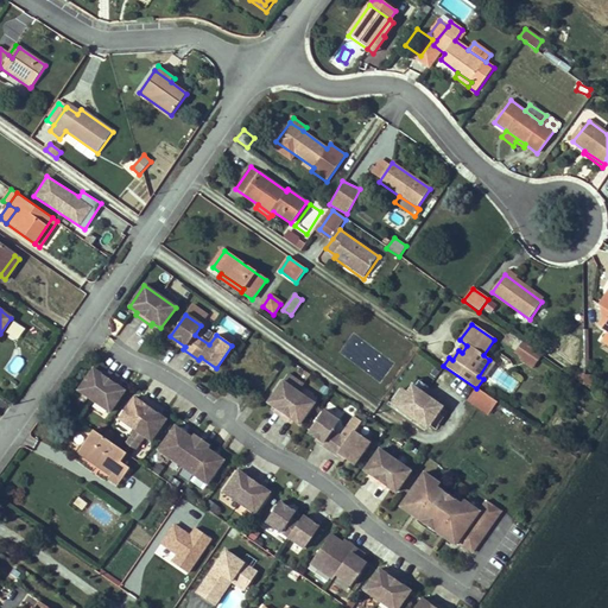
[(523,342),(514,353),(523,359),(529,362),(536,352),(523,342)]
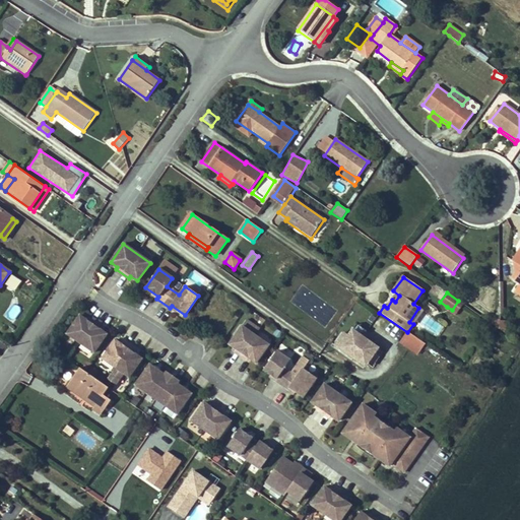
[(463,305),(458,301),(452,310),(447,307),(446,309),(456,316),(463,305)]
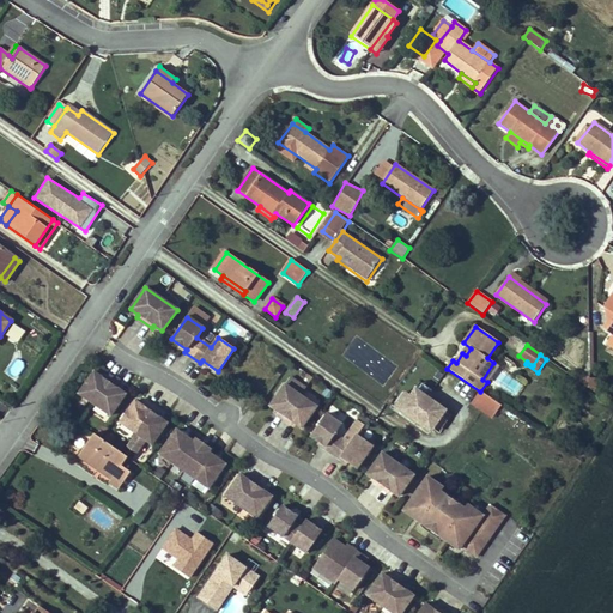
[(487,382),(498,366),(493,363),(483,380),(487,382)]
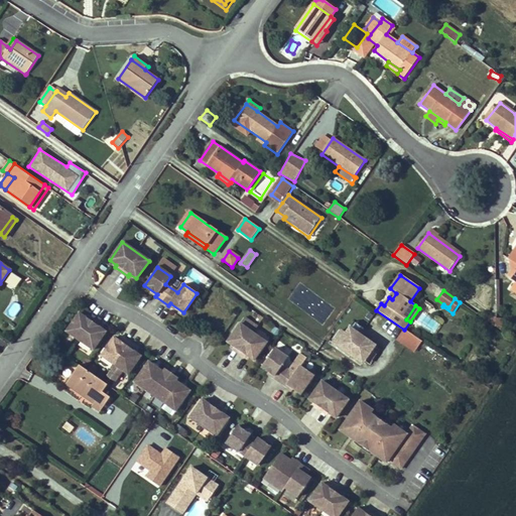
[(422,312),(416,324),(434,334),(440,324),(422,312)]
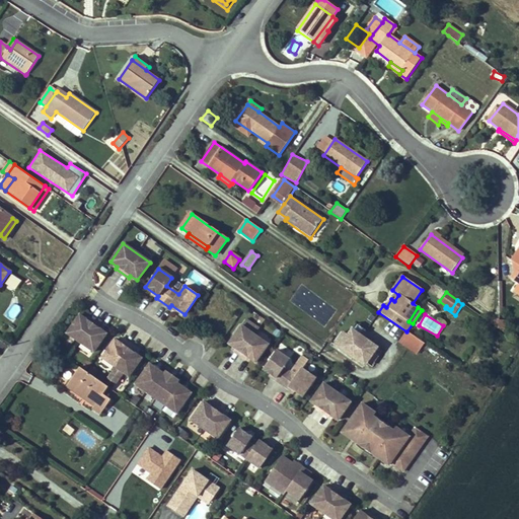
[(93,353),(106,335),(99,329),(100,327),(88,318),(86,320),(80,316),(67,334),(93,353)]
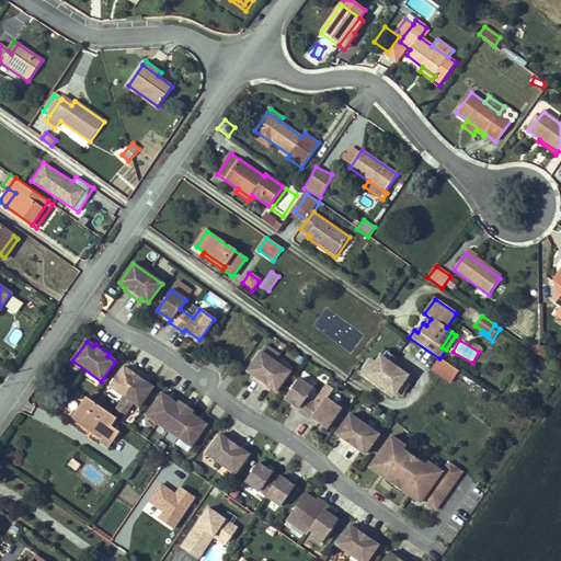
[(262,350),(275,359),(279,354),(266,344),(262,350)]
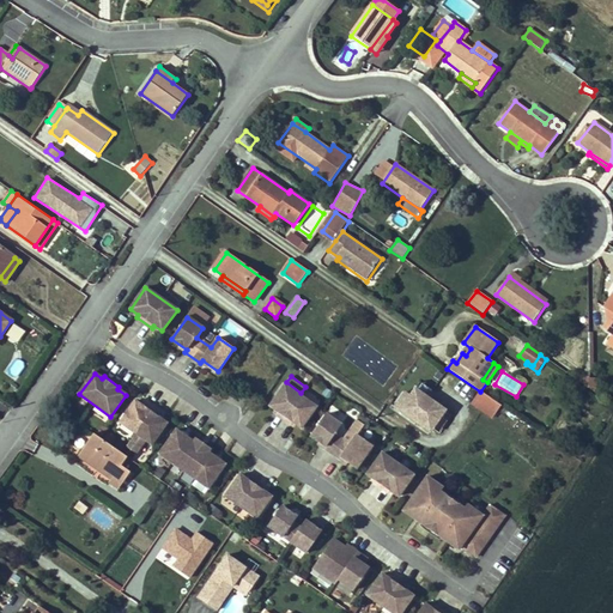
[(285,384),(269,405),(278,411),(275,414),(291,425),(292,422),(301,428),(316,407),(285,384)]
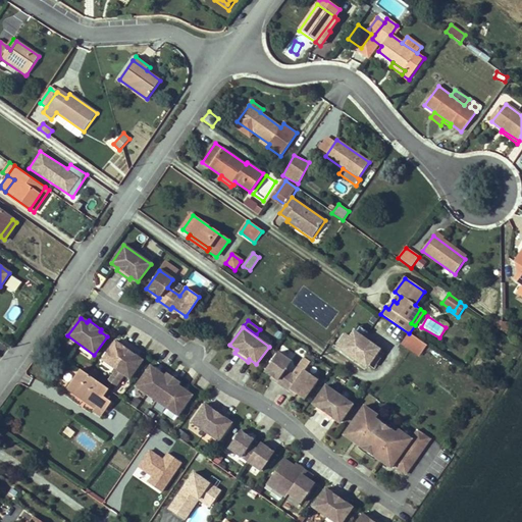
[(353,332),(341,350),(354,360),(352,363),(364,371),(379,351),(353,332)]
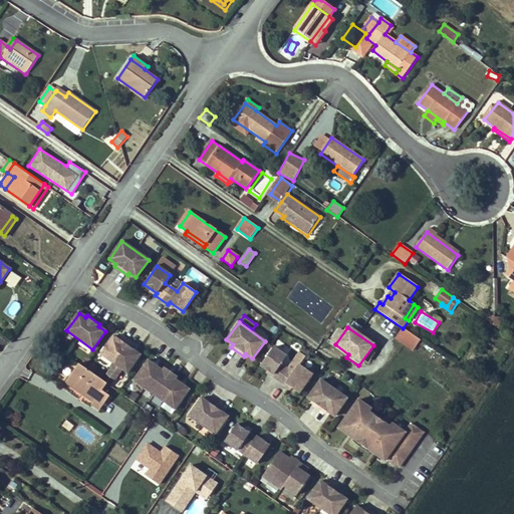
[(413,351),(420,340),(403,328),(396,338),(413,351)]
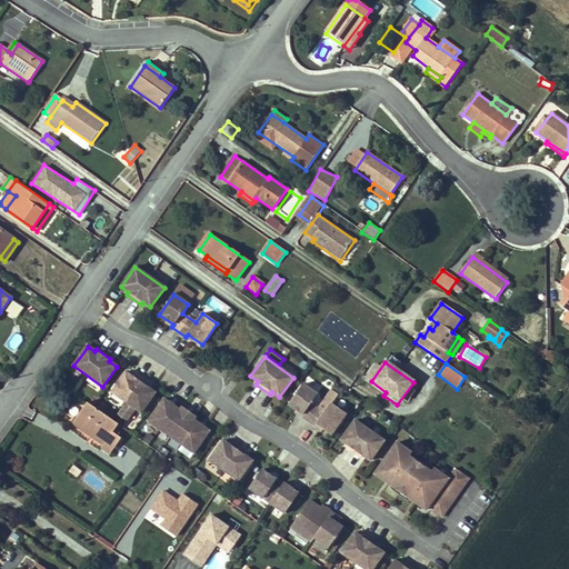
[(62,371),(56,367),(50,375),(57,379),(62,371)]
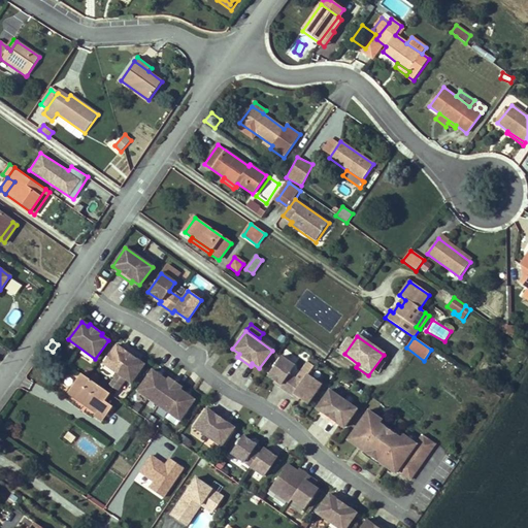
[(131,384),(143,365),(137,360),(138,358),(126,349),(124,352),(117,345),(103,364),(118,374),(109,385),(118,390),(125,380),(131,384)]
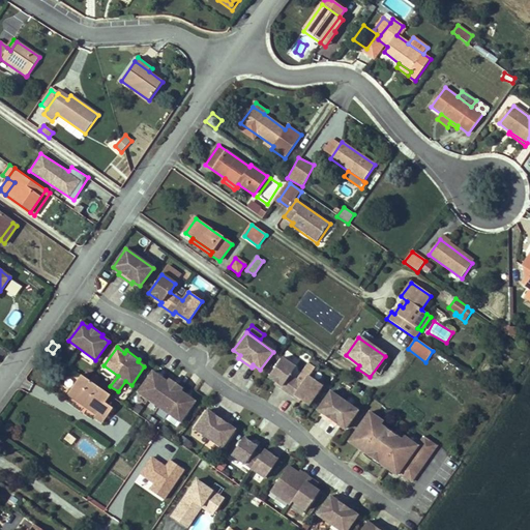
[(295,367),(282,357),(268,377),(281,386),(280,387),(294,398),(295,395),(307,405),(321,386),(307,376),(302,384),(289,376),(295,367)]
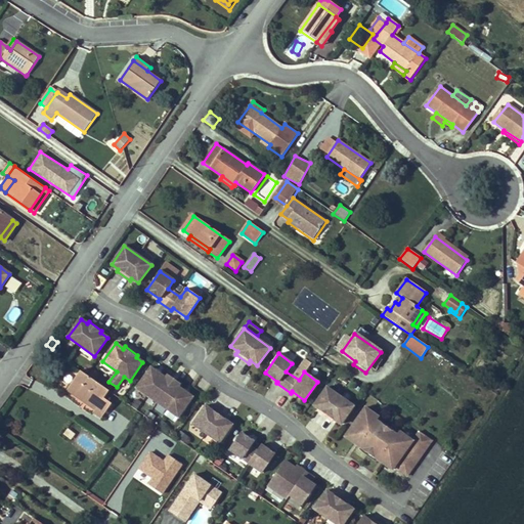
[(167,379),(151,368),(137,389),(179,418),(193,397),(178,387),(167,379)]
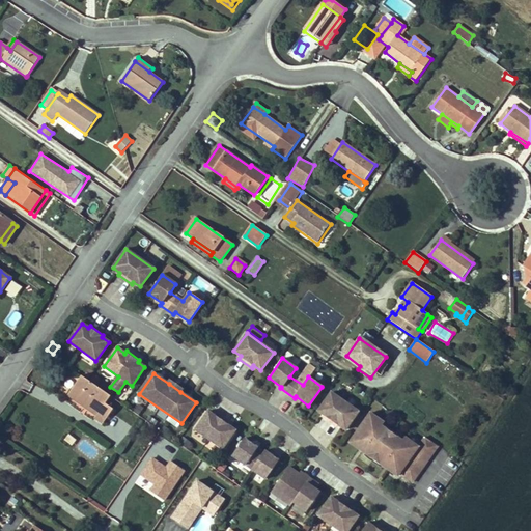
[(106,404),(111,396),(82,376),(68,395),(96,416),(95,418),(104,424),(113,410),(106,404)]
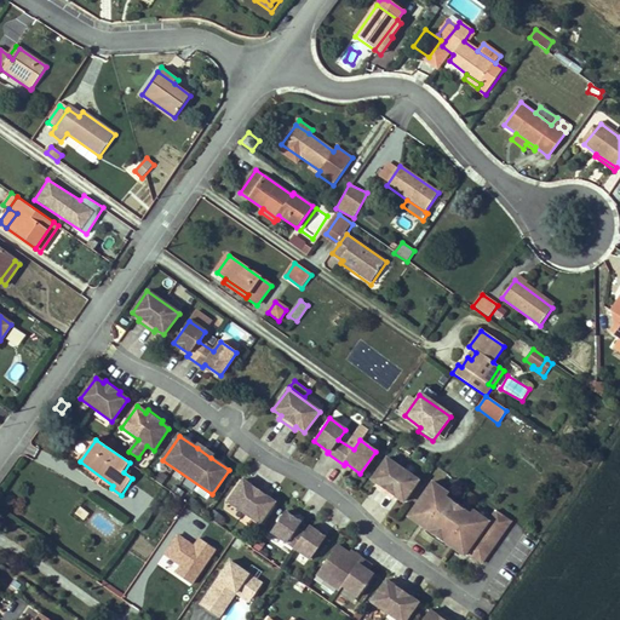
[(199,446),(197,448),(211,458),(213,455),(199,446)]
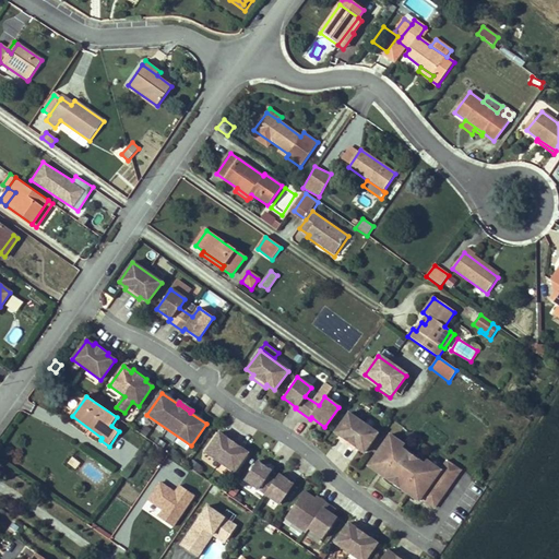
[(377,433),(347,413),(334,432),(342,438),(340,440),(354,450),(355,448),(363,453),(377,433)]
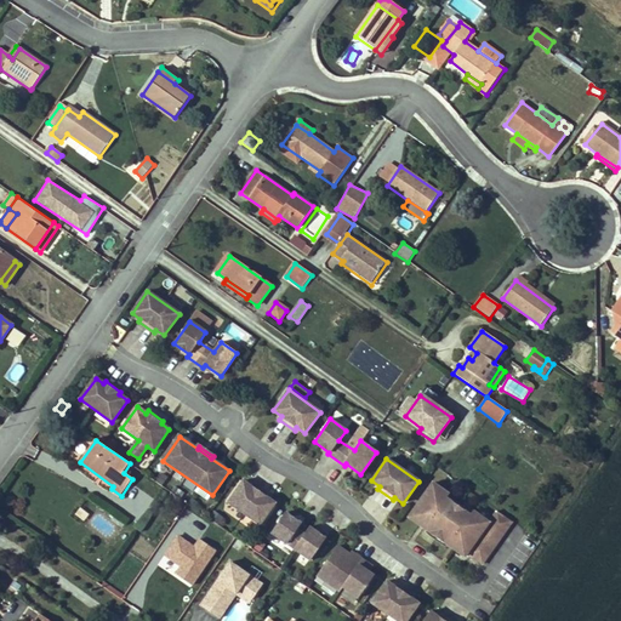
[(244,482),(228,502),(261,525),(275,503),(267,497),(269,495),(255,484),(252,486),(244,482)]
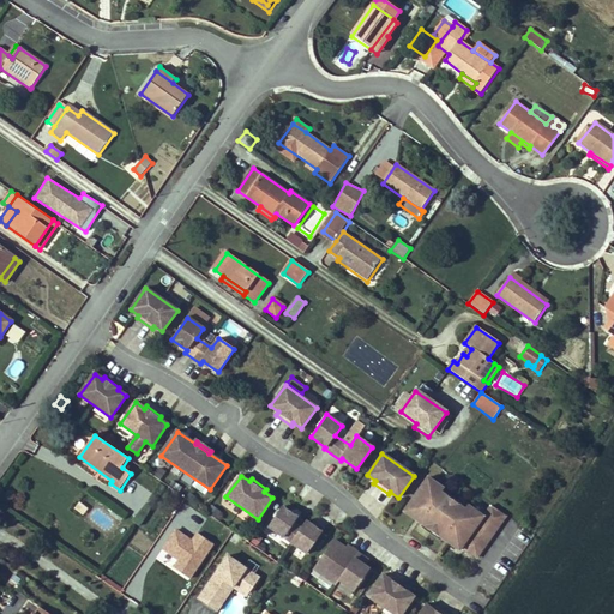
[(443,489),(427,477),(405,509),(416,517),(415,521),(447,543),(449,540),(461,548),(475,559),(505,517),(491,506),(482,518),(468,506),(465,510),(440,493),(443,489)]
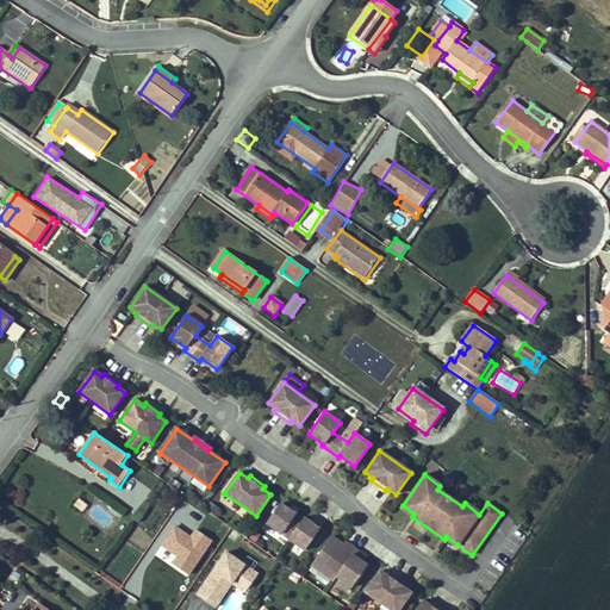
[(106,527),(113,518),(97,504),(89,512),(106,527)]
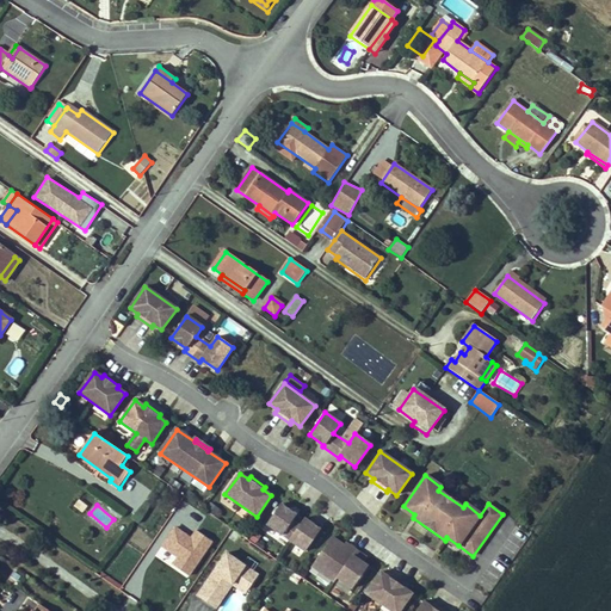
[(282,505),(267,524),(306,551),(323,528),(315,522),(313,525),(304,519),(300,525),(292,520),(297,516),(282,505)]
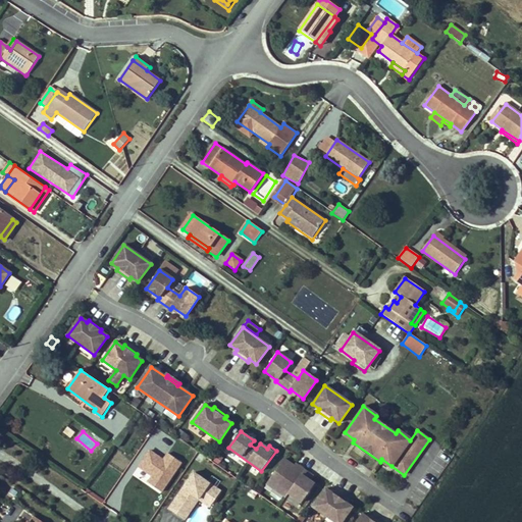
[(354,439),(345,432),(343,435),(353,442),(354,439)]
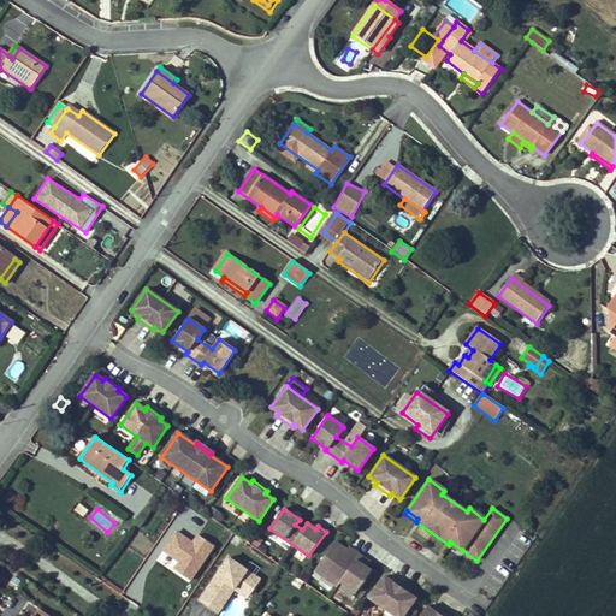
[(176,529),(161,552),(177,562),(172,570),(190,582),(214,545),(197,534),(193,540),(176,529)]
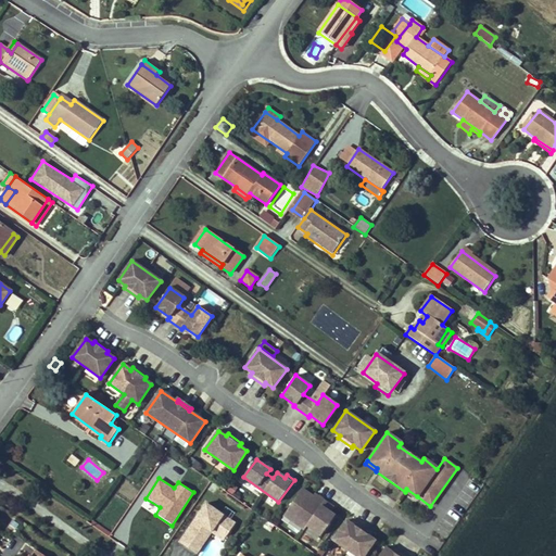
[(303,489),(283,516),(304,529),(307,526),(321,535),(335,516),(328,510),(329,508),(303,489)]
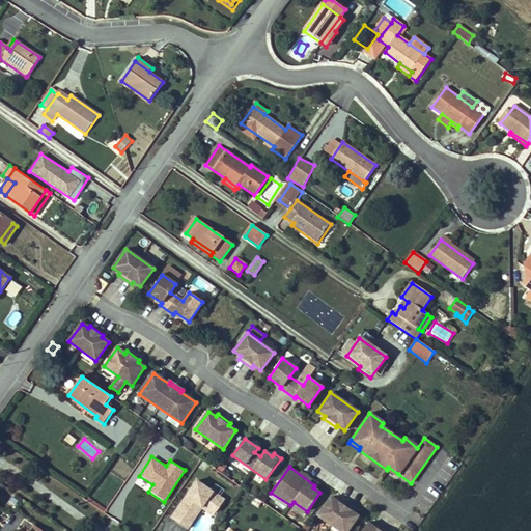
[(398,474),(388,467),(387,470),(396,477),(398,474)]
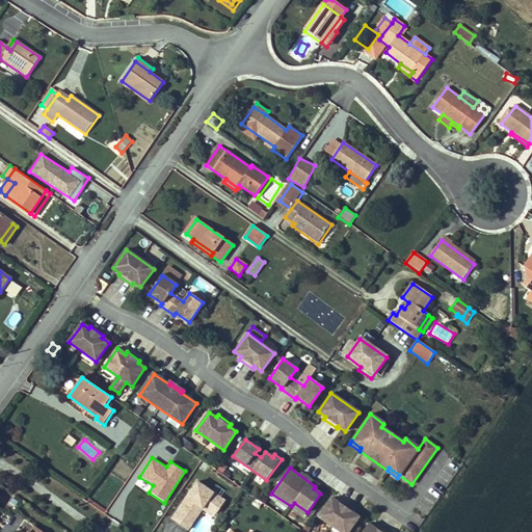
[(195,480),(170,517),(183,527),(201,501),(215,510),(223,499),(195,480)]
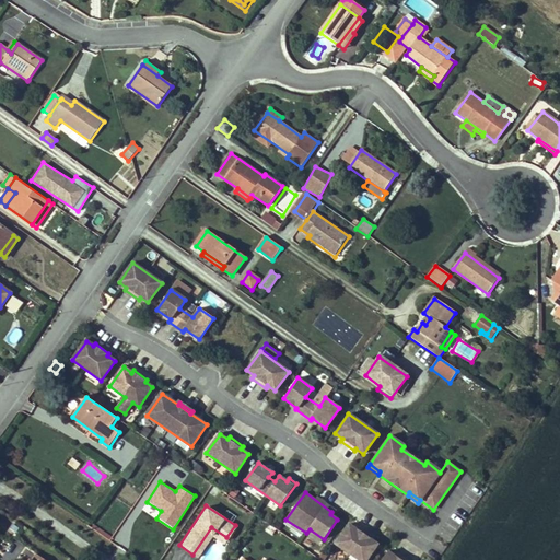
[(349,524),(336,544),(358,559),(366,559),(377,545),(371,539),(372,537),(359,527),(357,529),(349,524)]
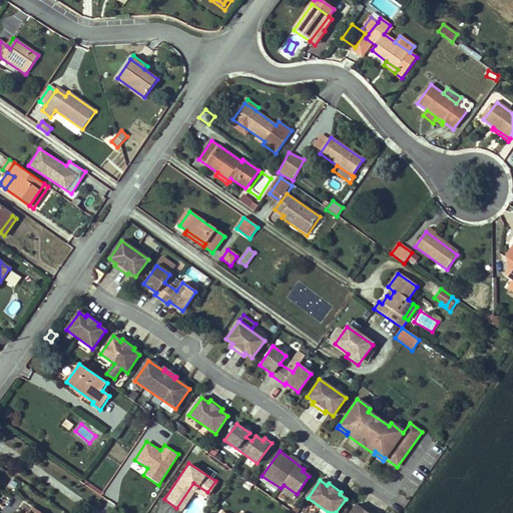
[(193,483),(176,508),(179,510),(193,490),(204,497),(207,492),(193,483)]
